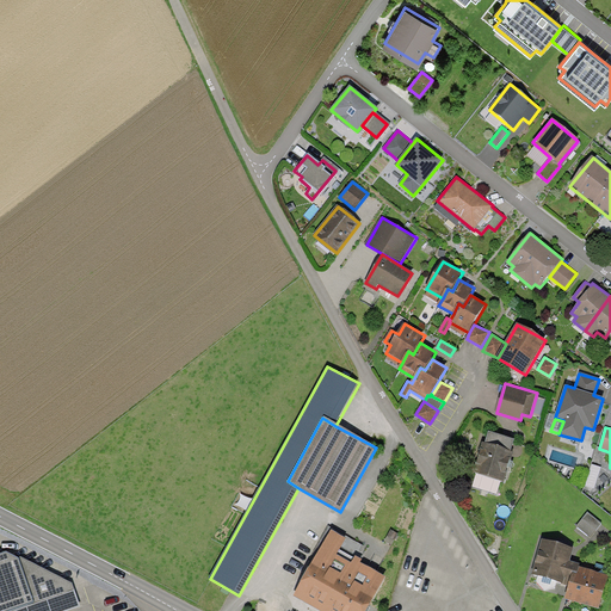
[(482,444),(474,473),(504,482),(513,452),(510,451),(513,440),(489,433),(486,445),(482,444)]
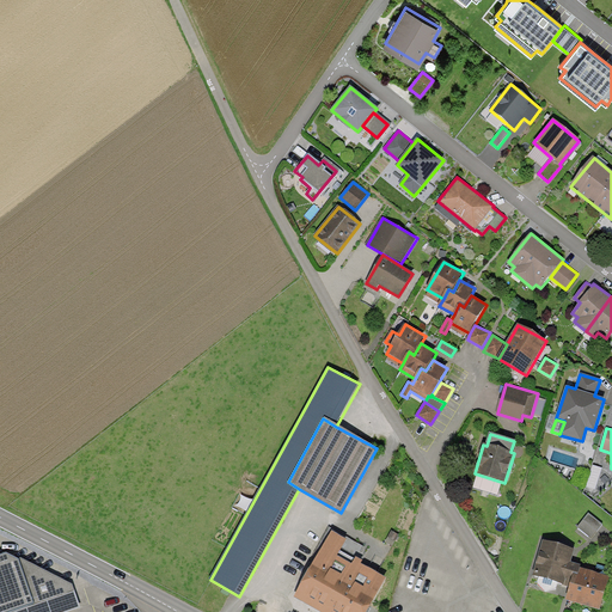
[(593,465),(586,487),(595,490),(603,469),(593,465)]
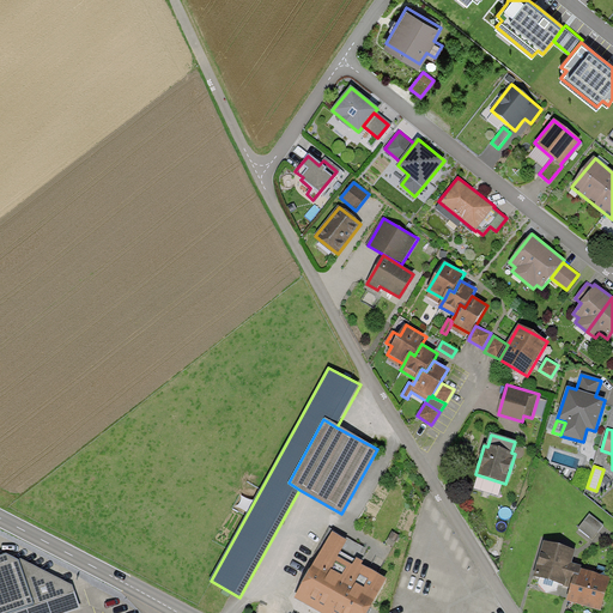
[(590,515),(580,528),(593,539),(604,525),(590,515)]
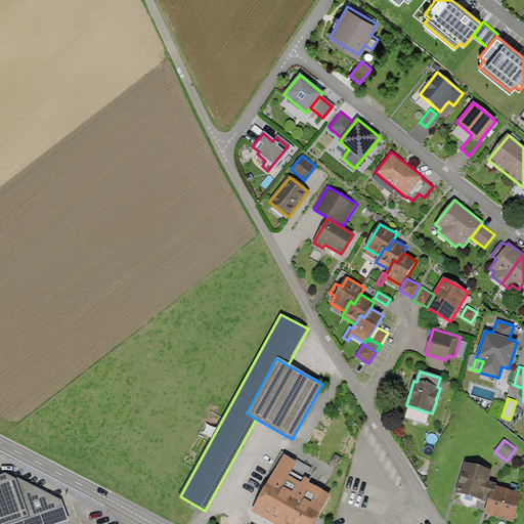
[(267,484),(252,512),(273,523),(282,523),(284,523),(313,523),(331,494),(309,483),(311,479),(306,476),(312,467),(282,449),(263,482),(267,484)]
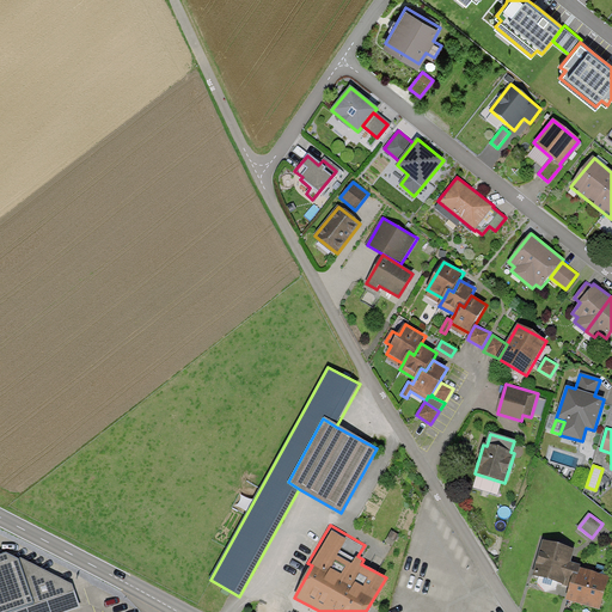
[(543,540),(532,576),(563,586),(569,588),(574,575),(577,576),(580,568),(580,565),(570,563),(574,550),(543,540)]
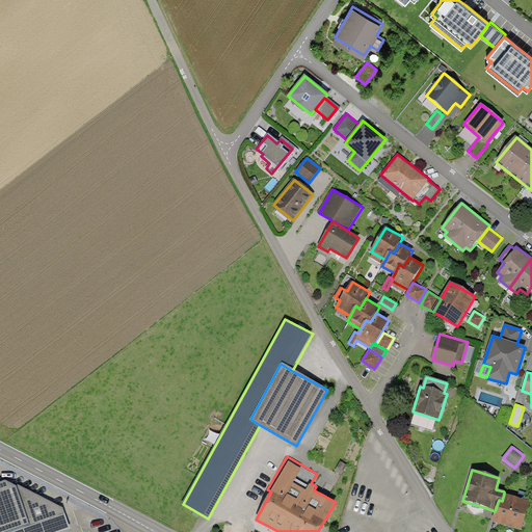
[(5,481),(0,482),(0,531),(6,531),(57,515),(64,513),(63,508),(5,481)]
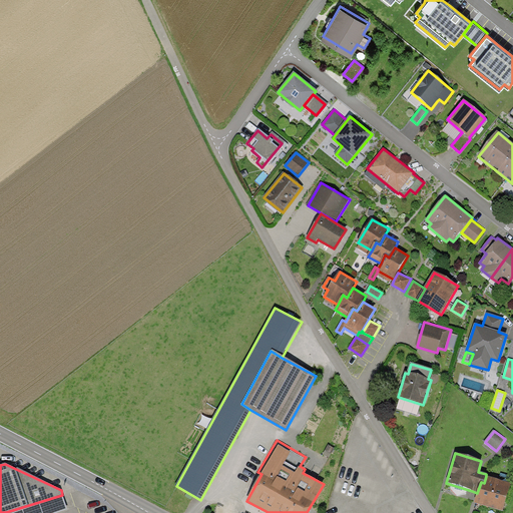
[(477,493),(474,503),(502,512),(511,483),(486,476),(484,483),(481,482),(477,493)]
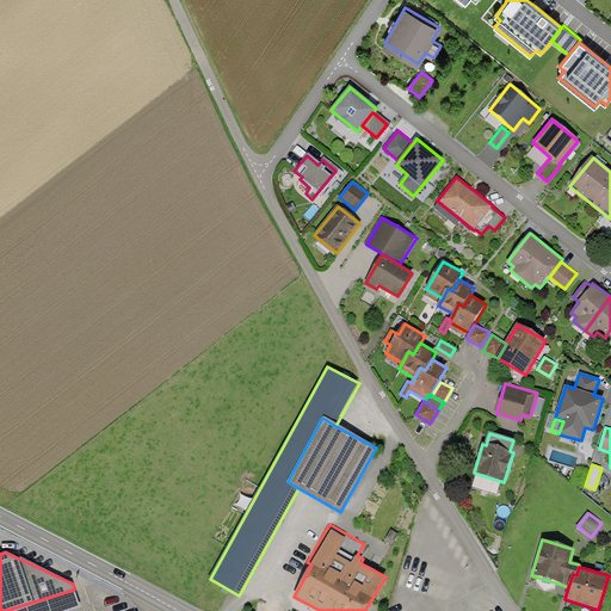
[(66,592),(7,610),(69,610),(81,608),(74,590),(66,592)]
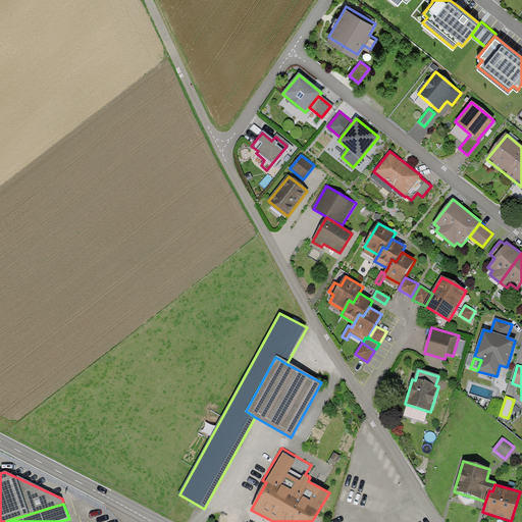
All buildings are outlined.
